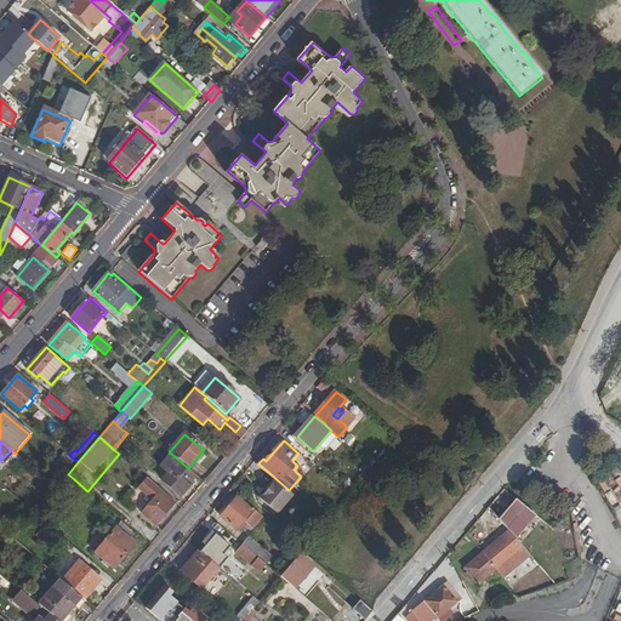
[(75,462),(64,453),(53,465),(66,474),(75,462)]
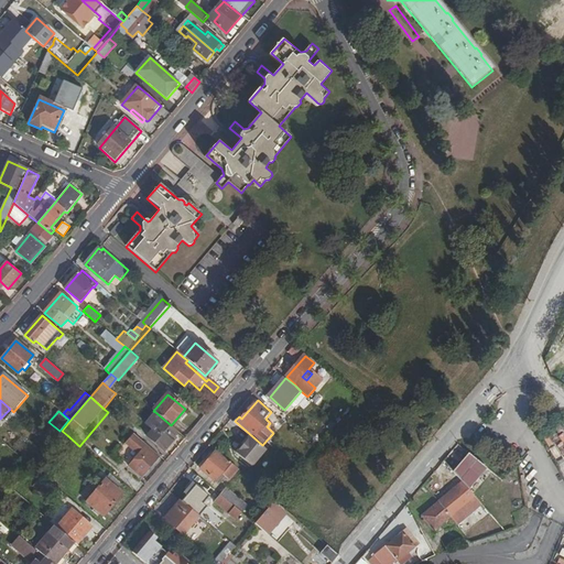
[(174,437),(172,435),(176,430),(171,425),(155,412),(144,424),(152,430),(147,436),(164,451),(174,437)]
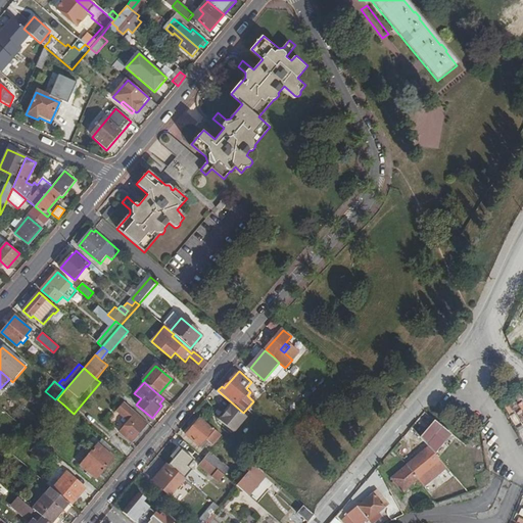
[(38,400),(47,409),(55,399),(45,391),(38,400)]
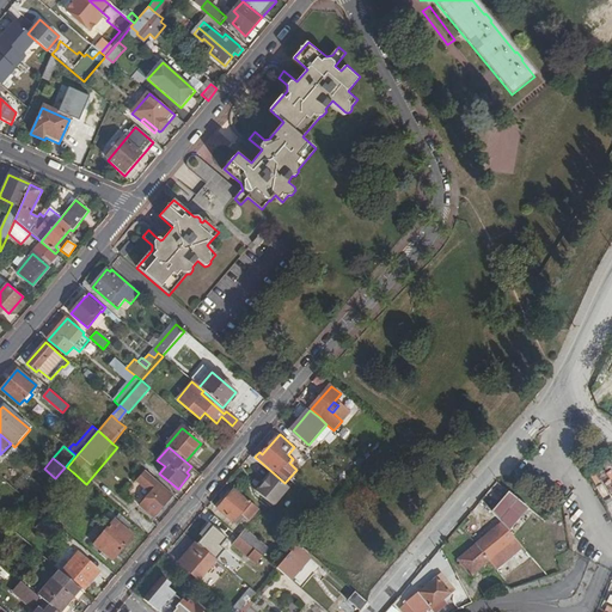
[(73,472),(67,467),(55,481),(49,488),(56,493),(73,472)]
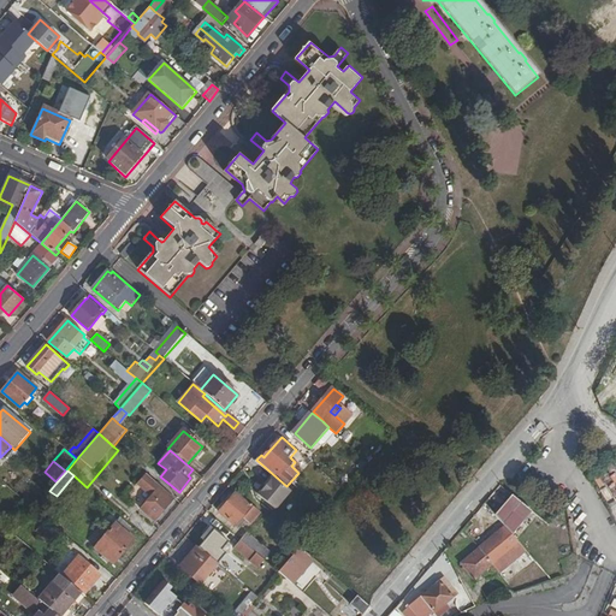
[(260,495),(276,508),(291,490),(286,486),(276,477),(260,495)]
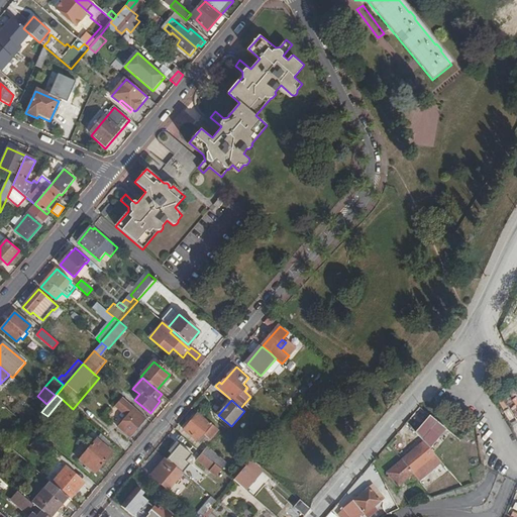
[(120,429),(129,437),(146,417),(127,402),(121,409),(128,415),(124,421),(125,422),(120,429)]
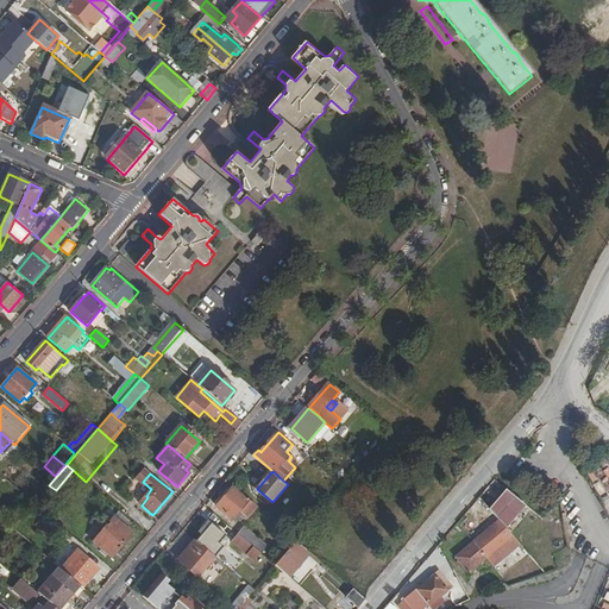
[(233,489),(217,507),(233,521),(249,502),(233,489)]
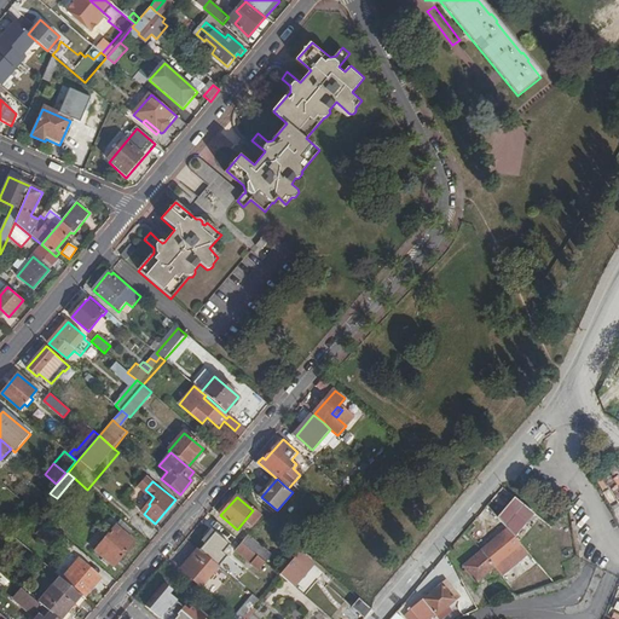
[(23,525),(35,534),(46,521),(35,512),(23,525)]
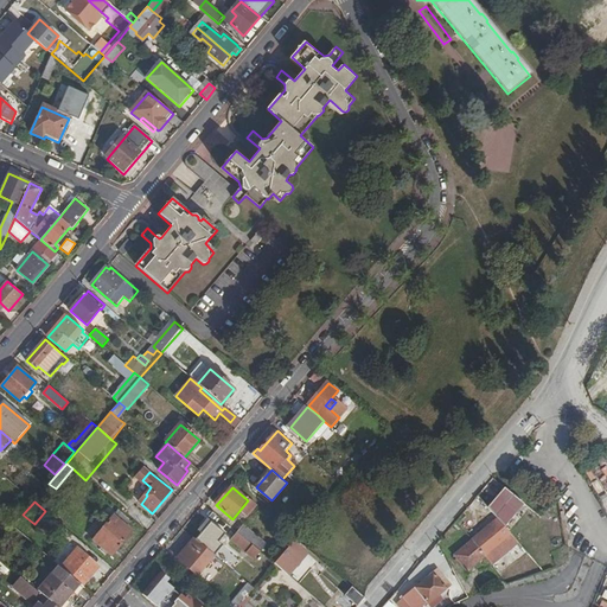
[(508,510),(498,518),(512,535),(522,525),(508,510)]
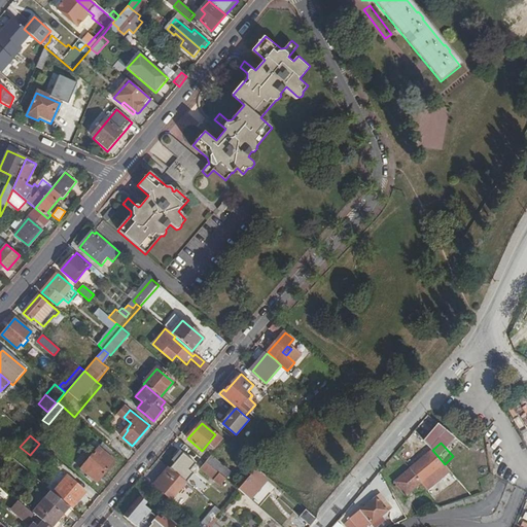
[(101,444),(79,468),(96,483),(113,462),(108,457),(112,452),(101,444)]
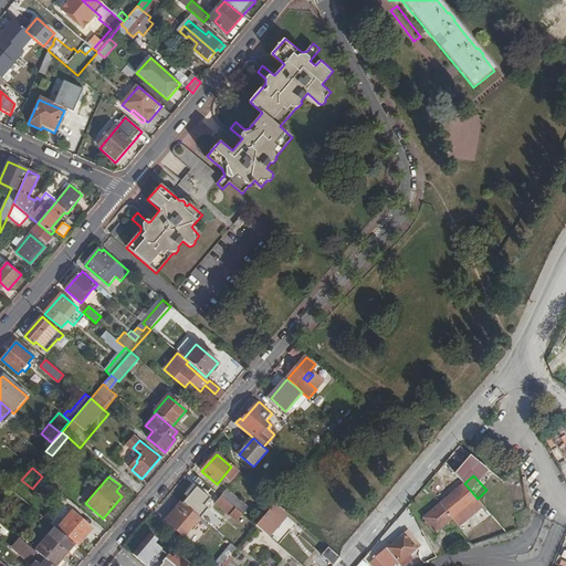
[(478,499),(464,483),(442,503),(456,519),(462,512),(467,516),(473,510),(470,505),(478,499)]
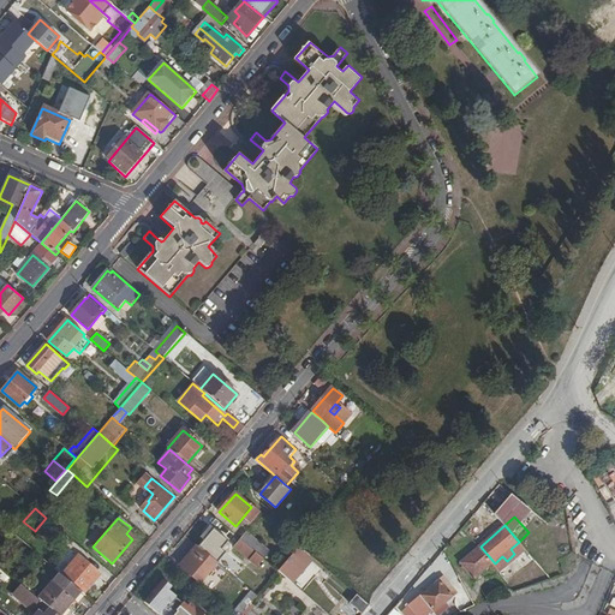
[(201,545),(214,557),(213,559),(218,562),(224,555),(220,551),(227,542),(210,527),(202,537),(204,541),(201,545)]
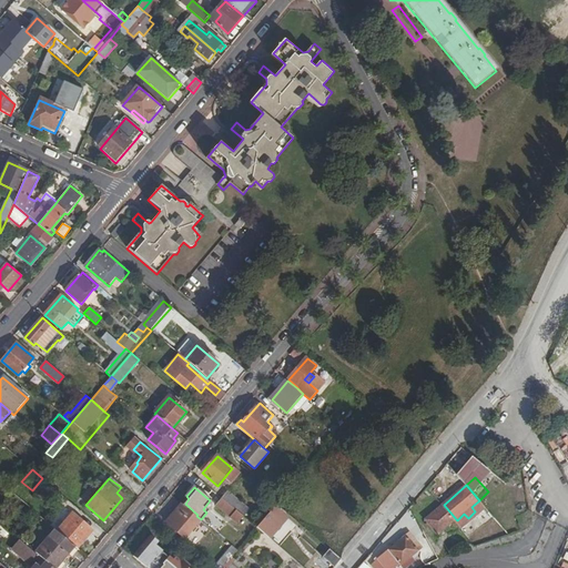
[(221,497),(222,498),(241,514),(245,508),(226,492),(221,497)]
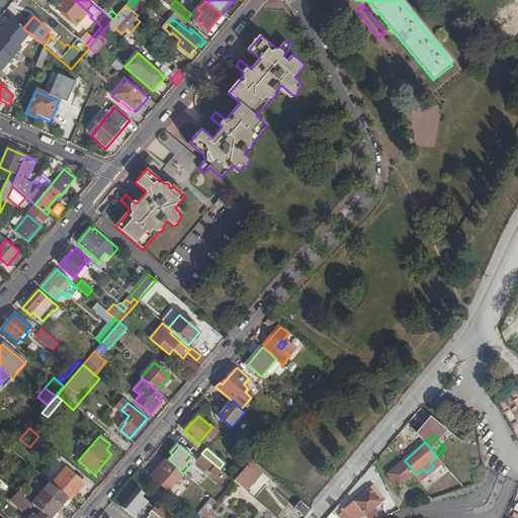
[(198,460),(217,478),(223,471),(220,468),(202,454),(198,460)]
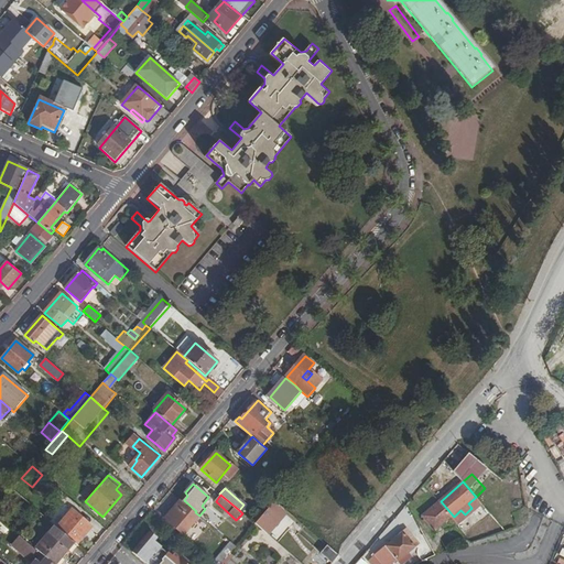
[(165,519),(184,534),(199,516),(195,512),(181,500),(165,519)]
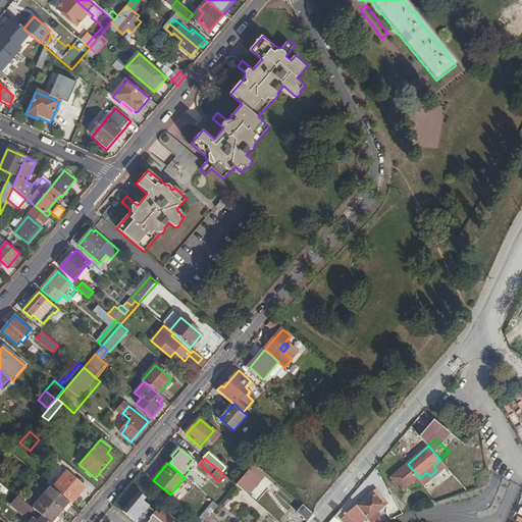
[(393,477),(405,490),(420,478),(408,464),(393,477)]
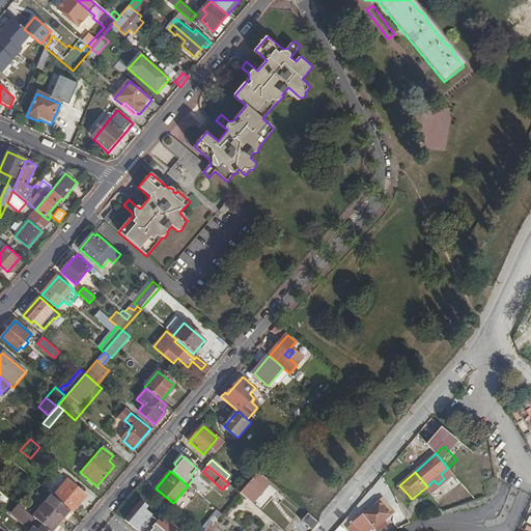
[(268,483),(258,476),(243,495),(251,502),(268,483)]
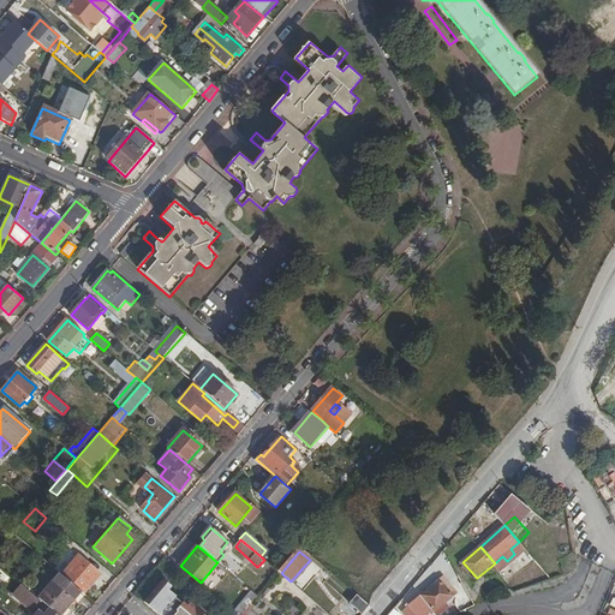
[(78,556),(61,575),(84,595),(100,575),(78,556)]
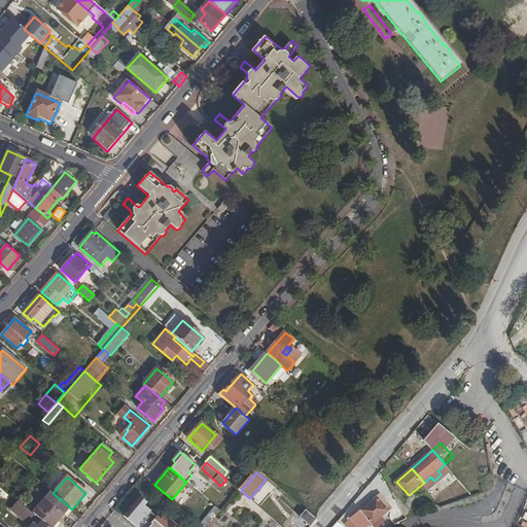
[(171,501),(177,507),(192,492),(186,486),(171,501)]
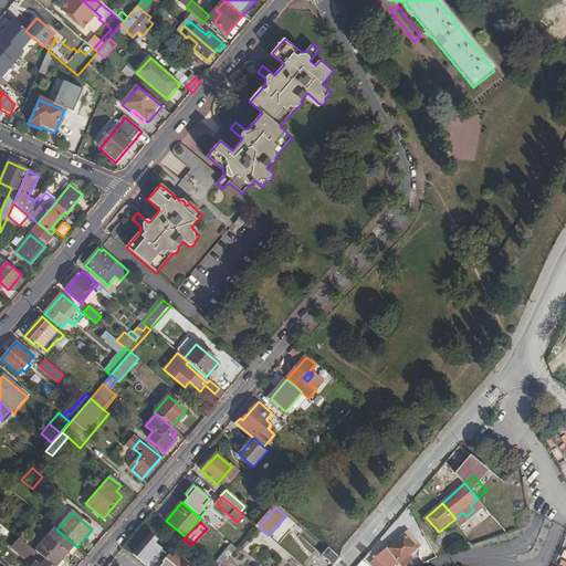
[(56,530),(55,528),(37,552),(46,559),(53,565),(61,565),(77,547),(56,530)]
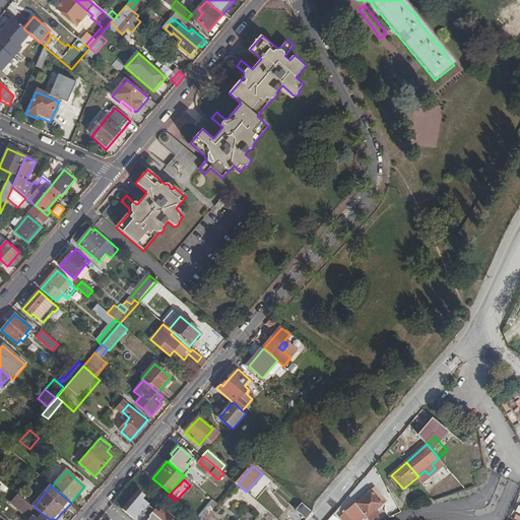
[(375,491),(374,490),(349,512),(355,519),(362,519),(368,515),(370,518),(386,504),(380,497),(383,494),(378,488),(375,491)]
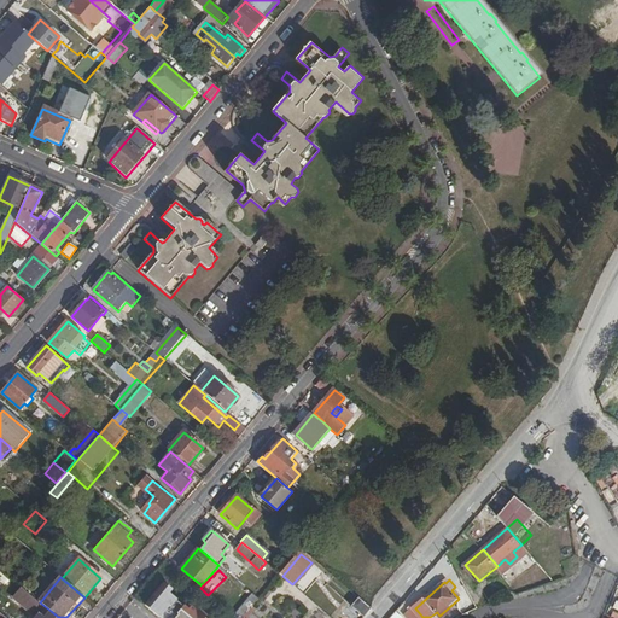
[(145,605),(157,614),(159,611),(163,614),(176,599),(169,593),(173,589),(164,582),(145,605)]
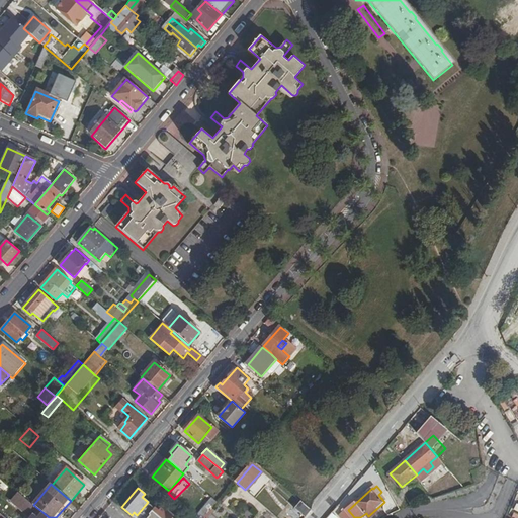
[(46,517),(41,514),(42,512),(33,505),(18,492),(11,501),(25,513),(28,509),(37,517),(36,517),(33,517),(30,516),(28,517),(46,517)]
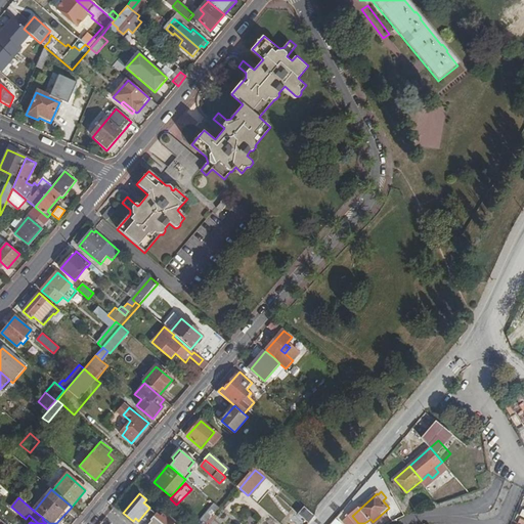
[(218,508),(213,504),(195,523),(204,523),(213,514),(218,508)]
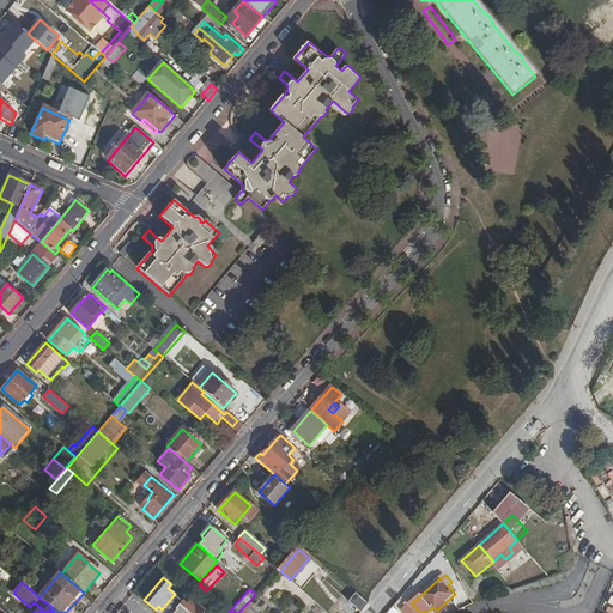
[(356,594),(350,601),(362,612),(368,605),(356,594)]
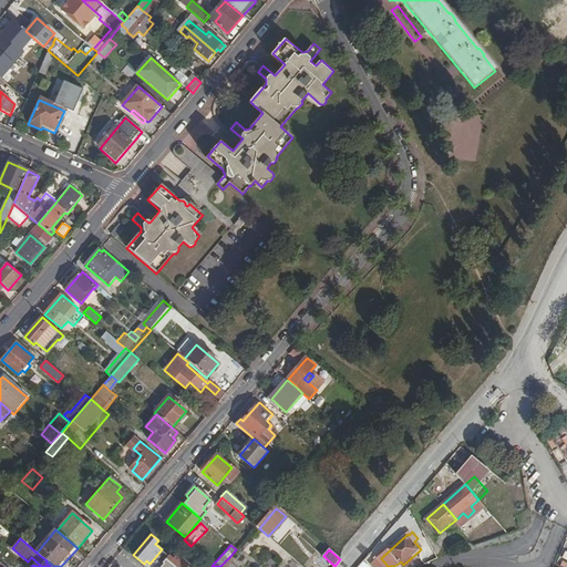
[(186,566),(189,564),(176,553),(172,558),(167,555),(162,563),(160,566),(155,563),(151,566),(186,566)]
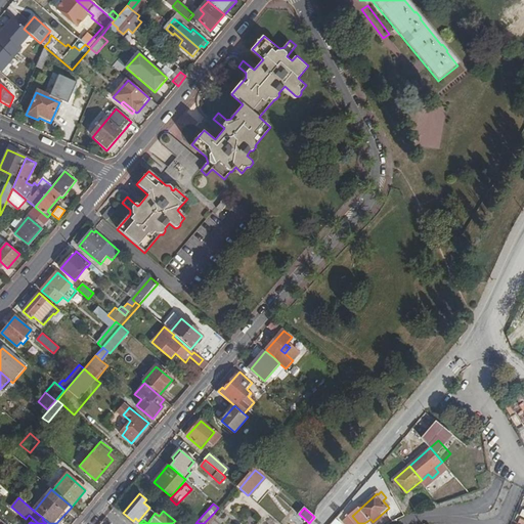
[(217,518),(213,514),(204,523),(219,523),(215,521),(217,518)]
